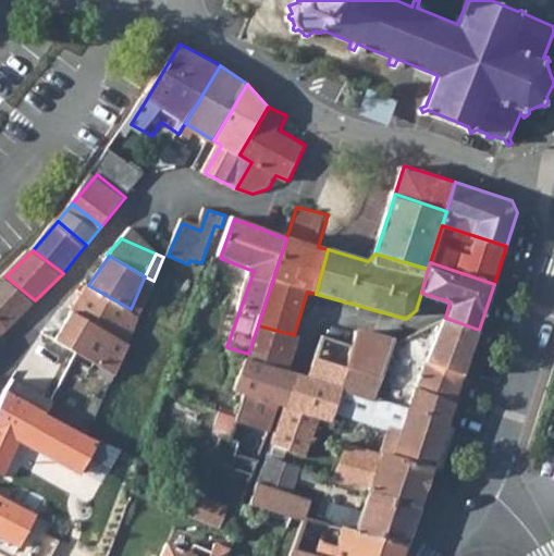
[(22,313),(35,300),(5,276),(3,278),(0,281),(0,332),(3,331),(22,313)]
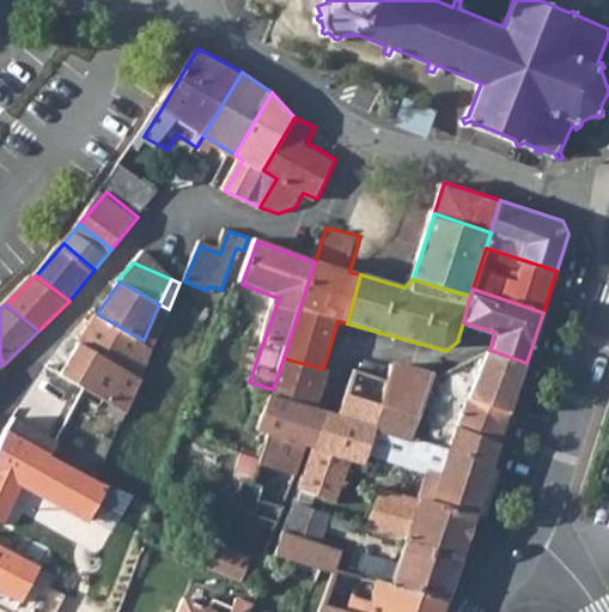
[(144,379),(157,347),(144,340),(97,314),(95,313),(77,341),(144,379)]
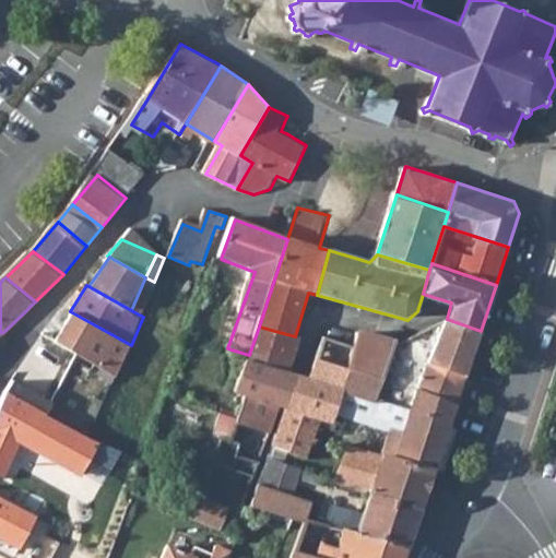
[(131,345),(70,311),(54,339),(79,353),(118,375),(131,345)]
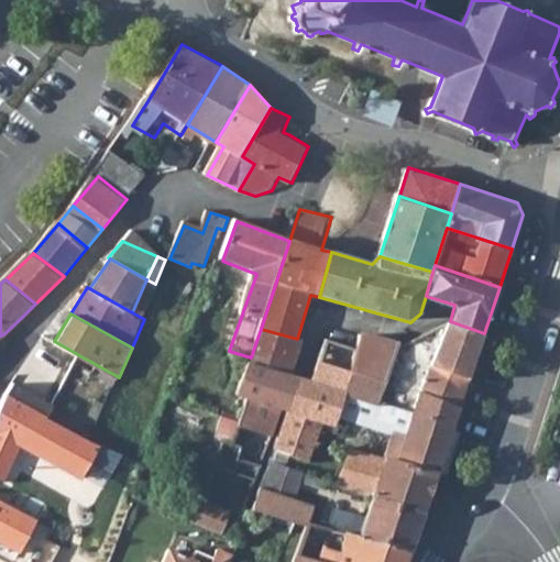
[(399,348),(382,404),(453,429),(484,333),(450,321),(409,342),(406,350),(399,348)]
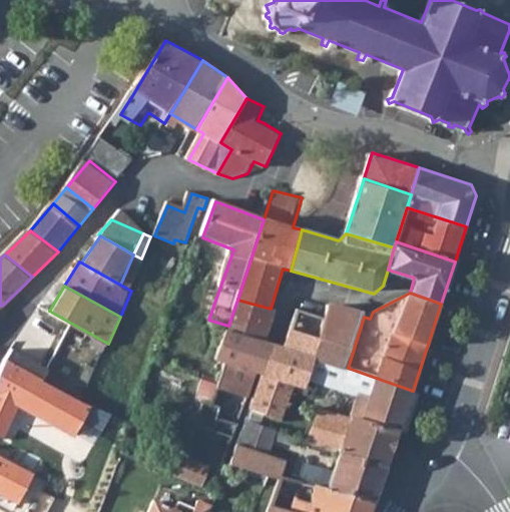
[(306,354),(309,355),(327,304),(315,299),(312,306),(301,303),(286,347),(306,354)]
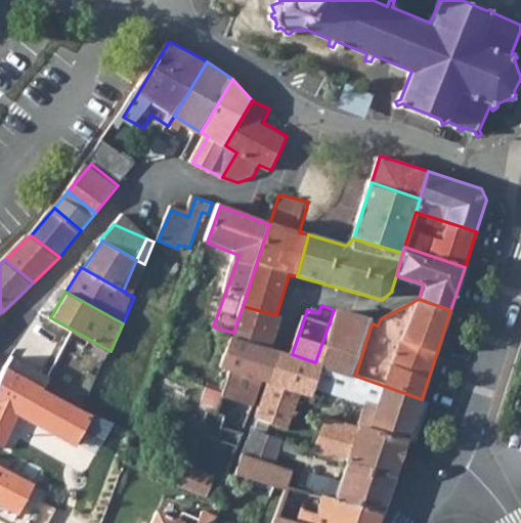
[(271,334),(276,315),(243,306),(236,323),(271,334)]
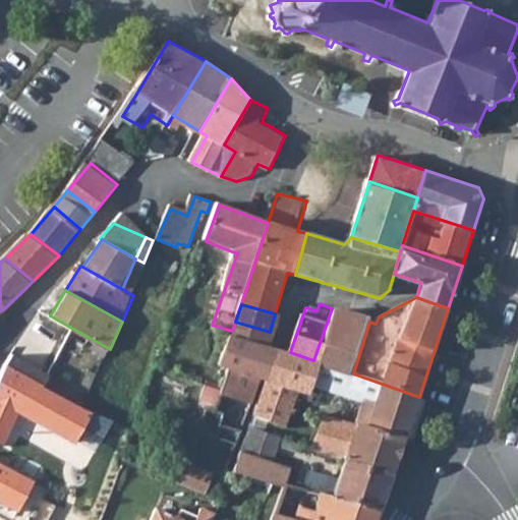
[(313,360),(353,373),(369,322),(332,308),(313,360)]
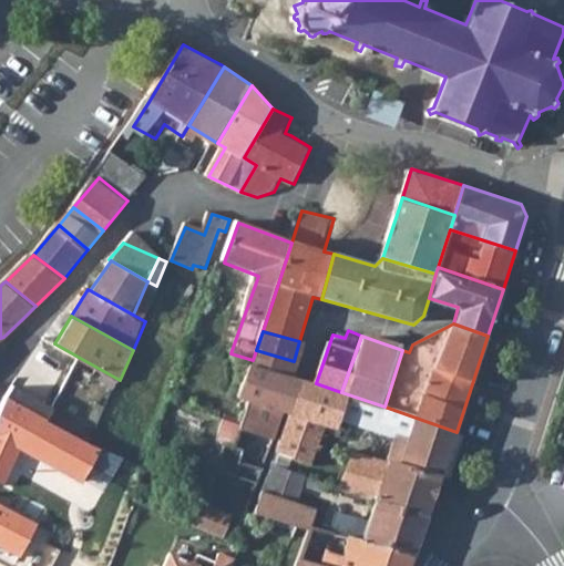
[(290,374),(294,361),(256,350),(253,360),(239,401),(249,404),(235,451),(247,454),(244,465),(266,472),(287,410),(293,411),(305,379),(290,374)]
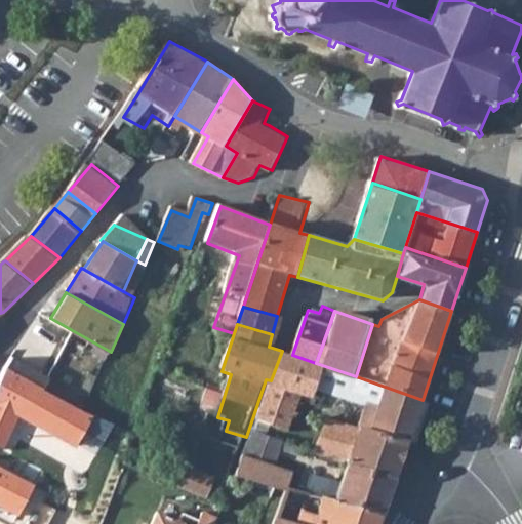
[(271,380),(258,418),(270,422),(289,428),(297,406),(304,386),(313,362),(292,355),(282,351),(271,380)]
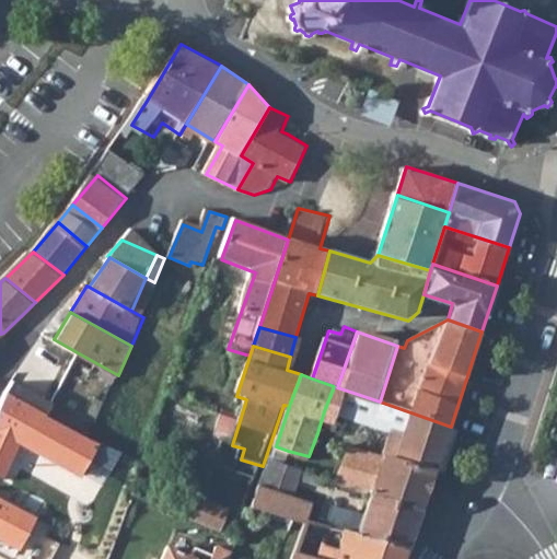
[(337,387),(334,386),(324,411),(376,429),(379,423),(397,429),(387,458),(349,446),(338,479),(376,492),(425,509),(451,427),(380,402),(337,387)]
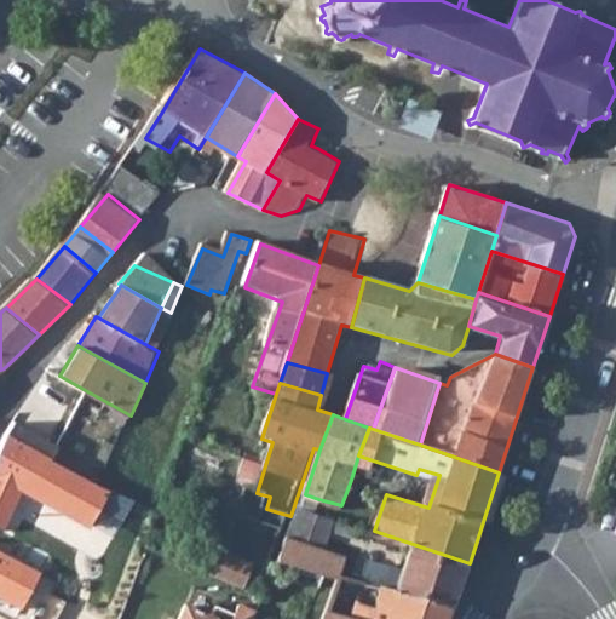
[(114,491),(10,439),(0,457),(0,526),(7,531),(24,497),(93,531),(114,491)]
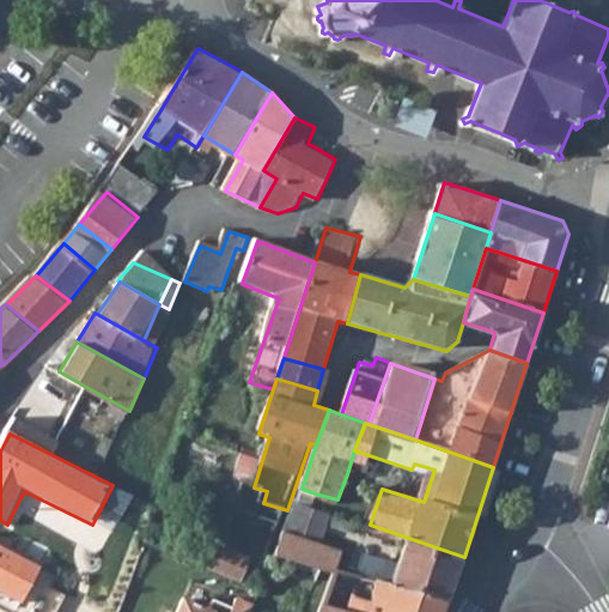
[(359,507),(369,482),(347,474),(338,500),(359,507)]
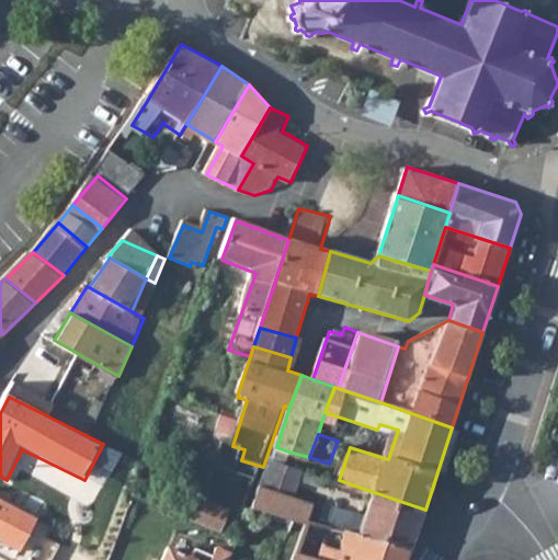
[(218,478),(221,469),(259,481),(263,467),(241,460),(245,449),(232,446),(224,443),(212,476),(218,478)]
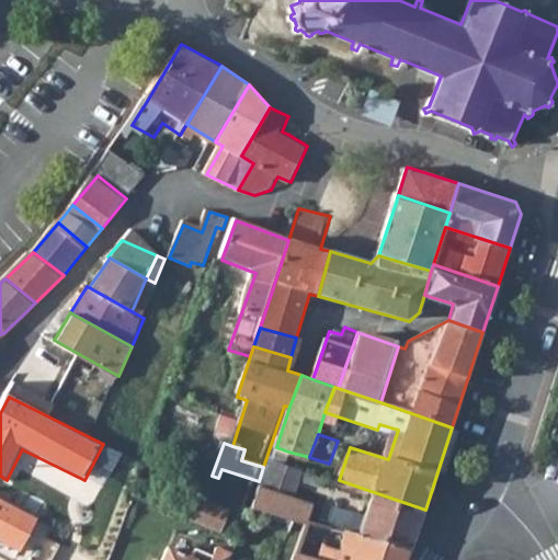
[(276,447),(273,458),(285,463),(288,452),(276,447)]
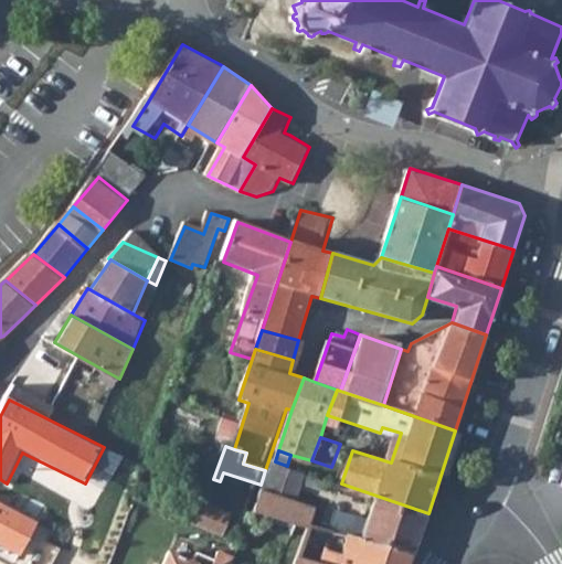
[(321,482),(293,472),(284,495),(314,503),(321,482)]
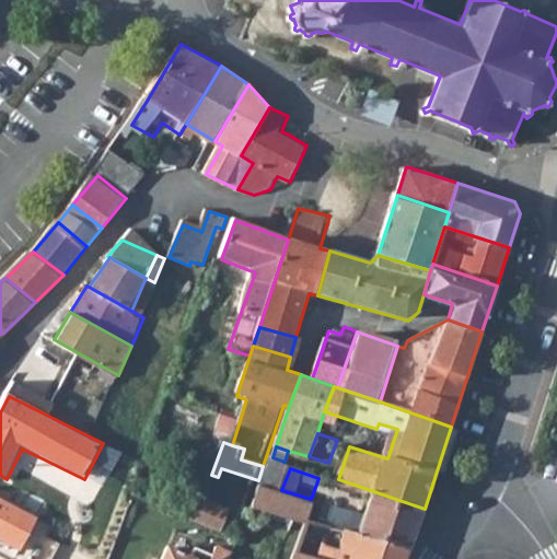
[(302,522),(313,524),(315,519),(321,502),(311,499),(281,490),(263,484),(255,509),(302,522)]
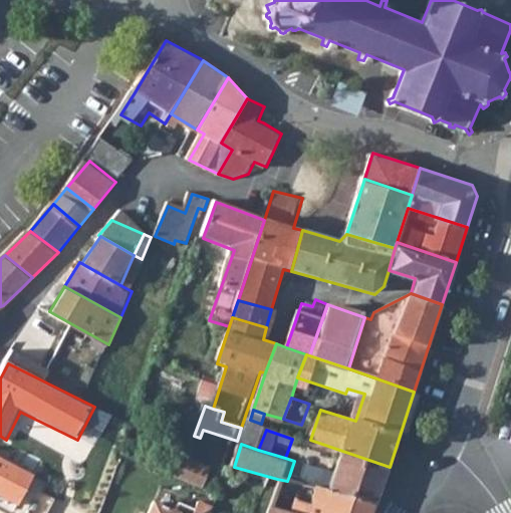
[(390,467),(345,452),(333,489),(377,502),(390,467)]
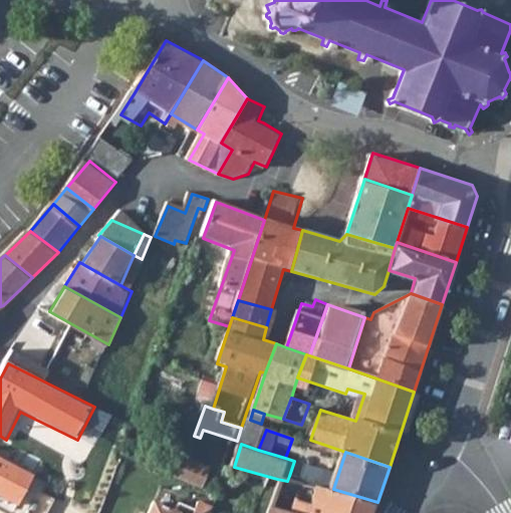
[(35,475),(0,457),(0,496),(19,506),(35,475)]
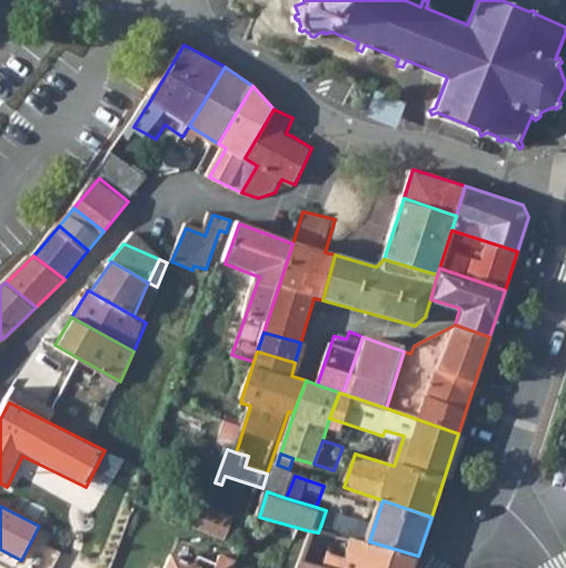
[(212,509),(205,531),(232,540),(239,518),(212,509)]
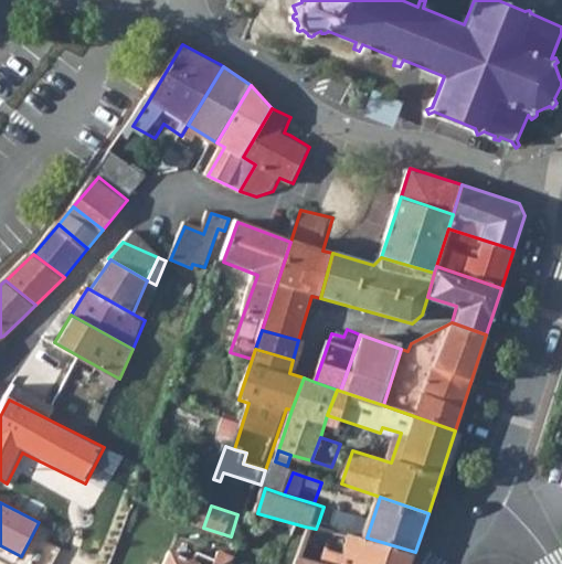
[(305,556),(330,563),(411,563),(415,552),(367,538),(318,523),(316,529),(305,556)]
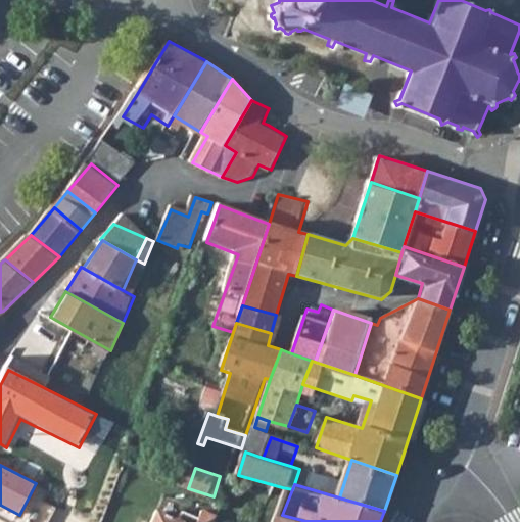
[(220,521),(221,519),(204,513),(201,520),(185,513),(181,521),(179,521),(158,513),(154,521),(220,521)]
